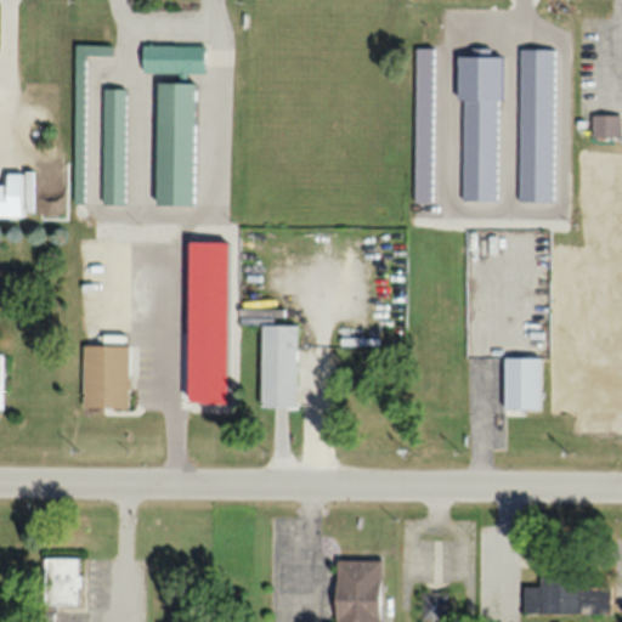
[(204,44),(141,44),(141,74),(204,74),(204,44)]
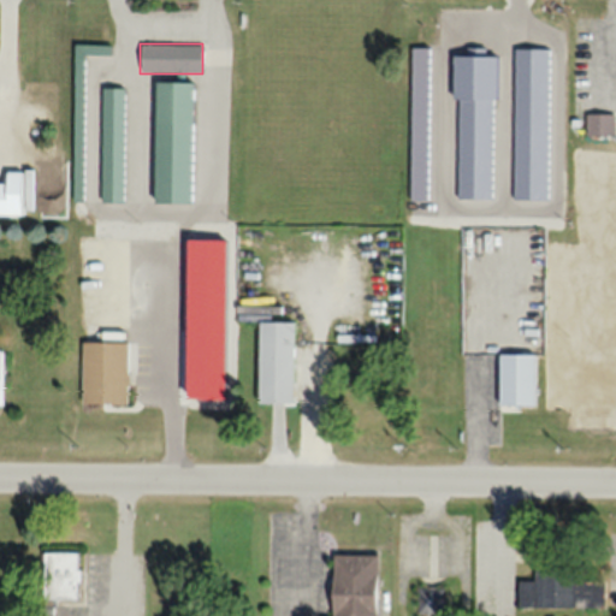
[(72,45),(72,202),(83,202),(83,54),(110,54),(110,45),(72,45)]
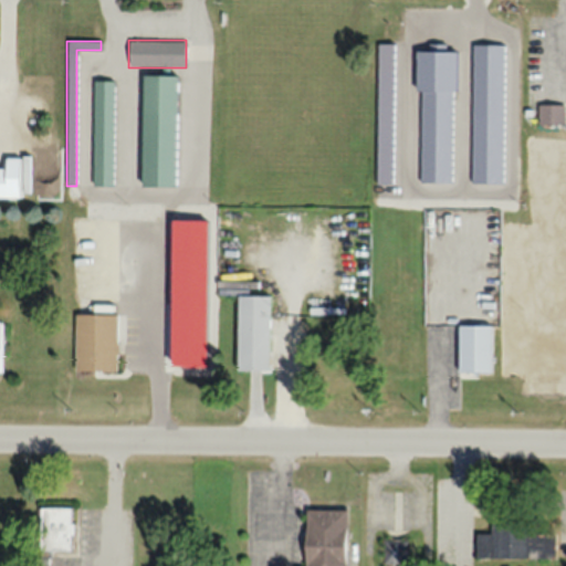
[(176,187),(177,75),(142,75),(142,187),(176,187)]
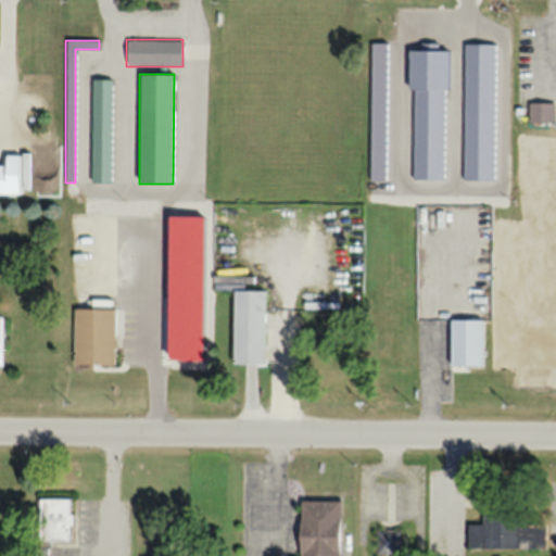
[(111,79),(90,79),(90,182),(111,182),(111,79)]
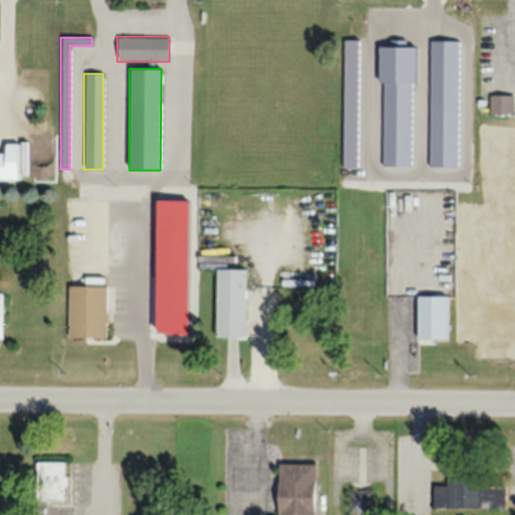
[(489,95),(489,113),(513,113),(513,95),(489,95)]
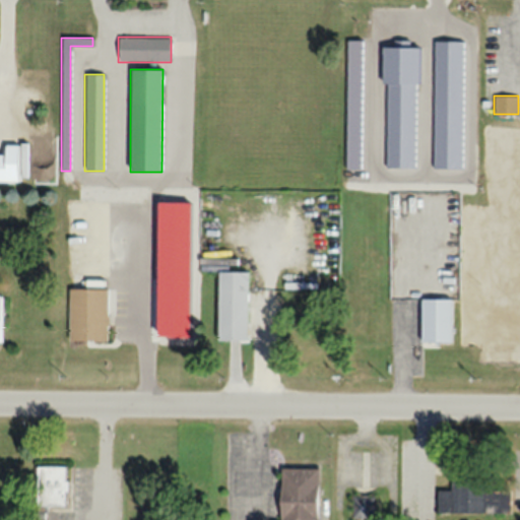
[(0,181),(18,182),(18,176),(24,176),(25,144),(4,144),(4,154),(0,154),(0,181)]
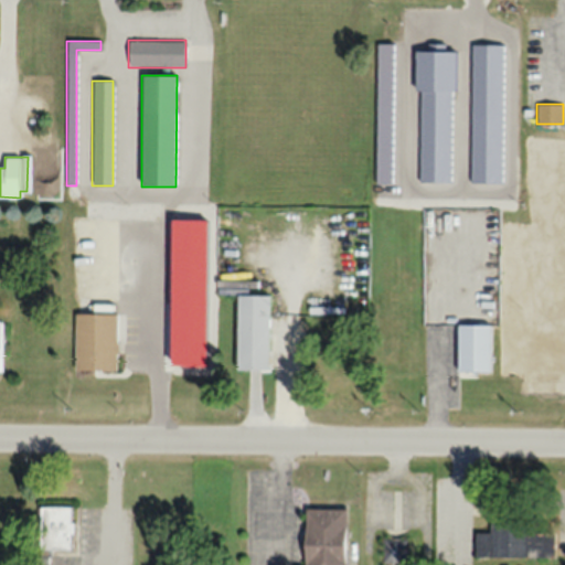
[(267,295),(236,295),(236,370),(267,370),(267,295)]
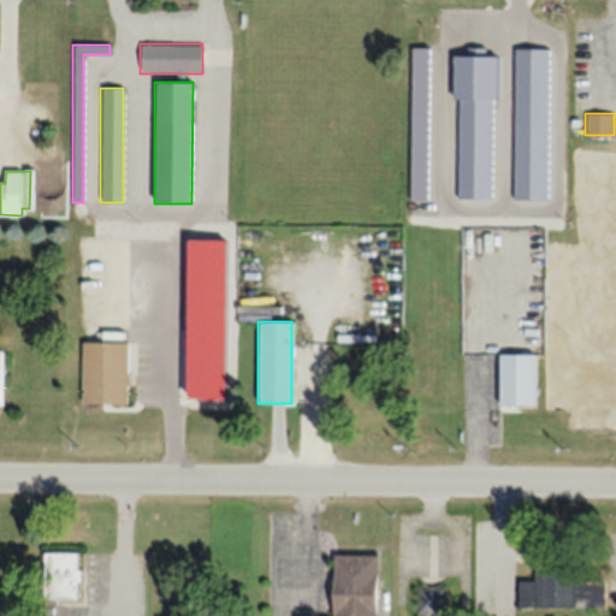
[(126,342),(81,342),(81,403),(126,403),(126,342)]
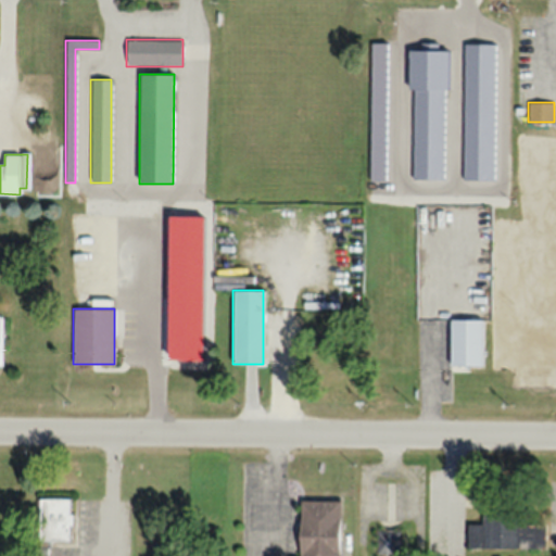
[(480,319),(450,319),(450,366),(480,366),(480,319)]
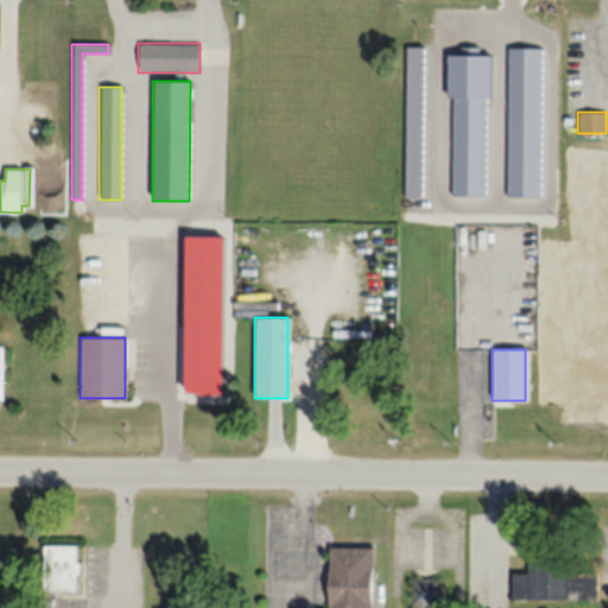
[(76,546),(43,546),(43,590),(76,590),(76,546)]
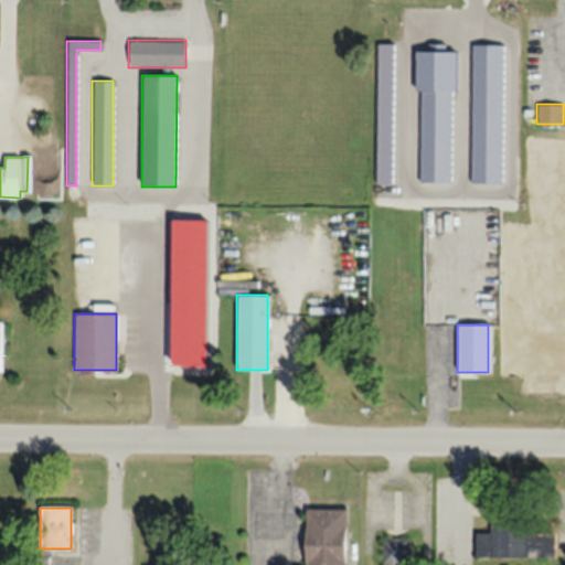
[(343,564),(343,508),(304,508),(304,564),(343,564)]
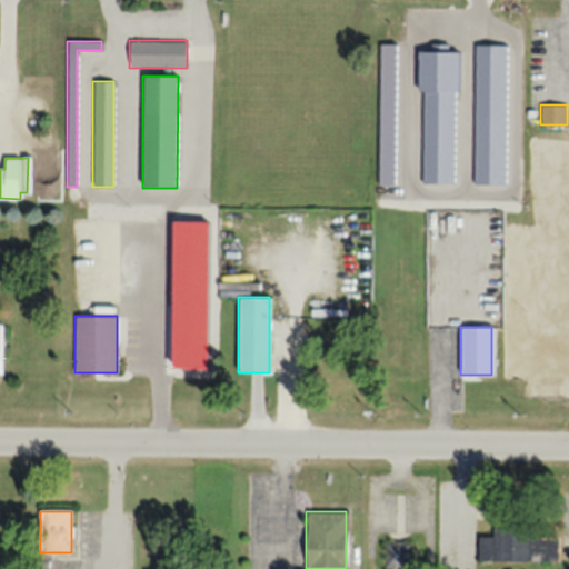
[(529,527),(492,526),(492,537),(479,536),(478,560),(557,561),(558,536),(529,536),(529,527)]
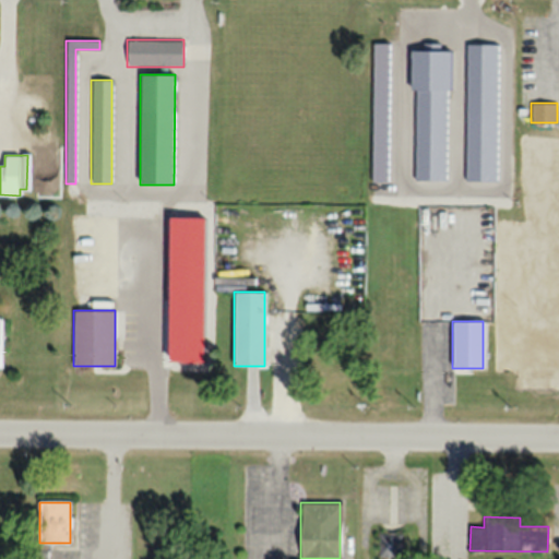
[(378,557),(402,557),(402,533),(378,533),(378,557)]
